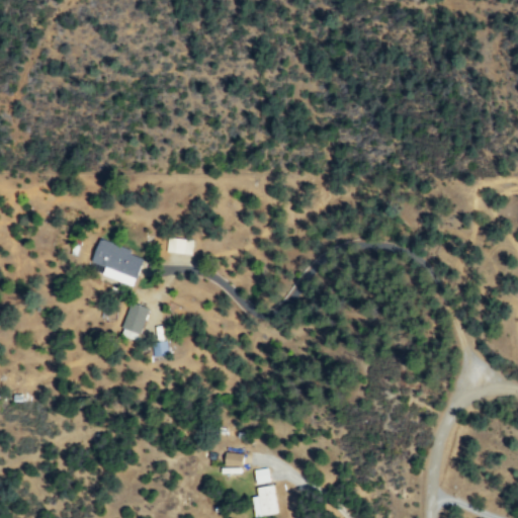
[(191,254),(193,240),(168,237),(166,251),(191,254)]
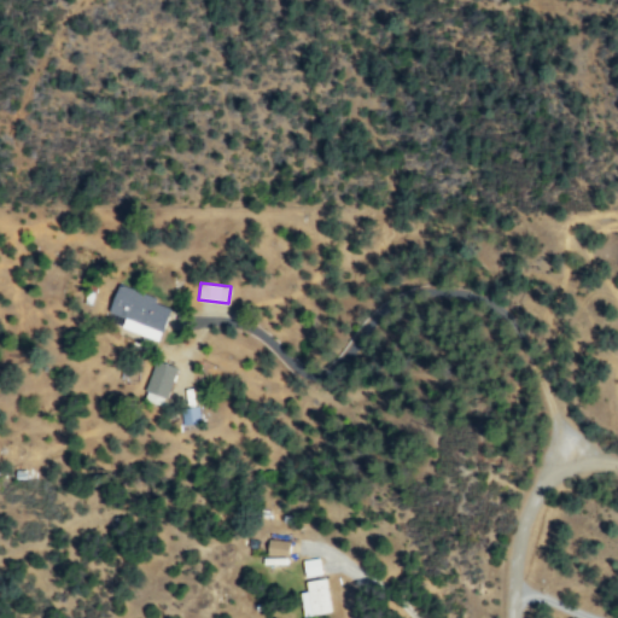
[(158,298),(120,284),(110,312),(126,316),(122,327),(159,342),(172,308),(157,303),(158,298)]
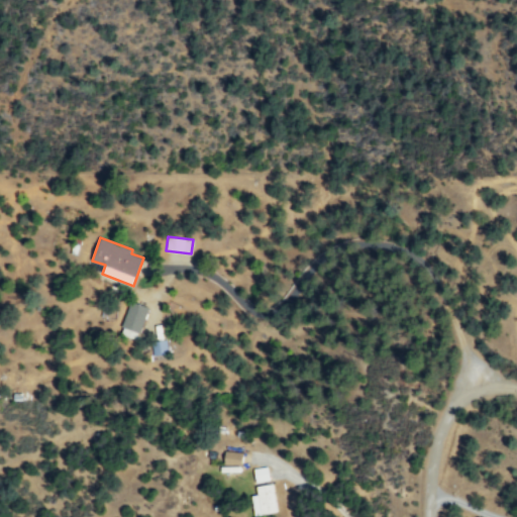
[(141,332),(148,306),(130,301),(124,328),(141,332)]
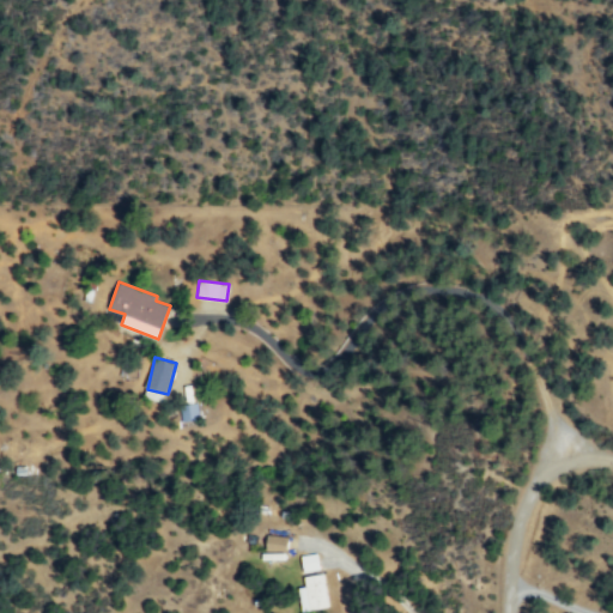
[(181,422),(199,420),(198,404),(180,406),(181,422)]
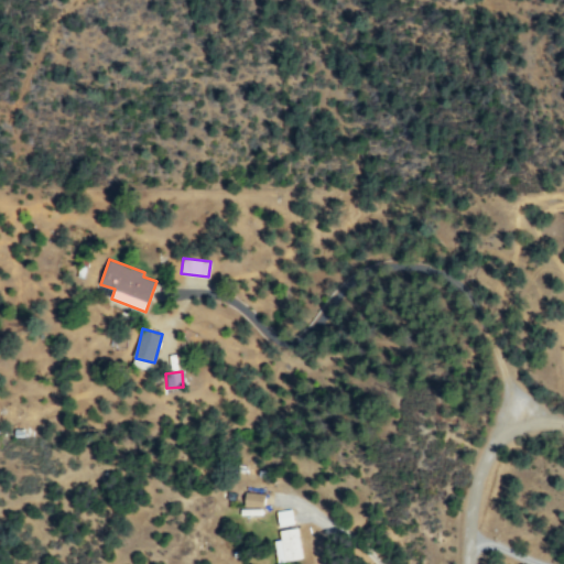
[(245,507),(266,508),(266,494),(246,492),(245,507)]
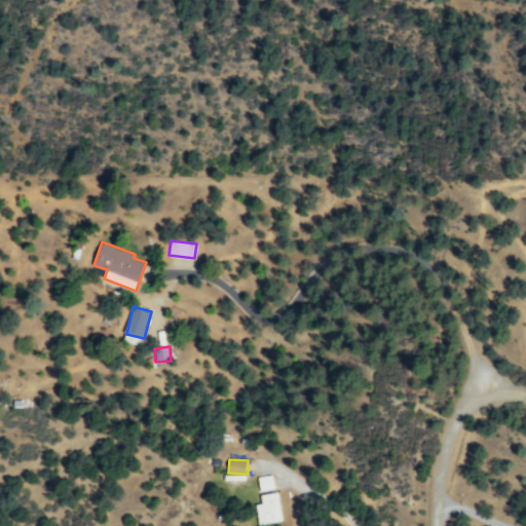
[(274,489),(273,475),(259,476),(260,490),(274,489)]
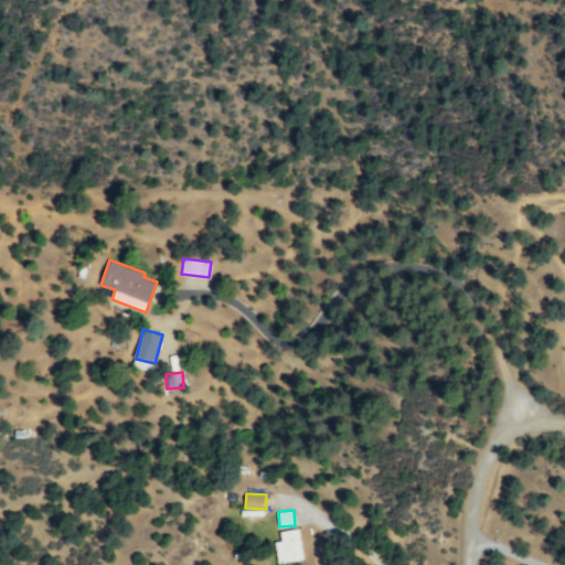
[(275,542),(279,564),(305,560),(299,528),(279,532),(281,541),(275,542)]
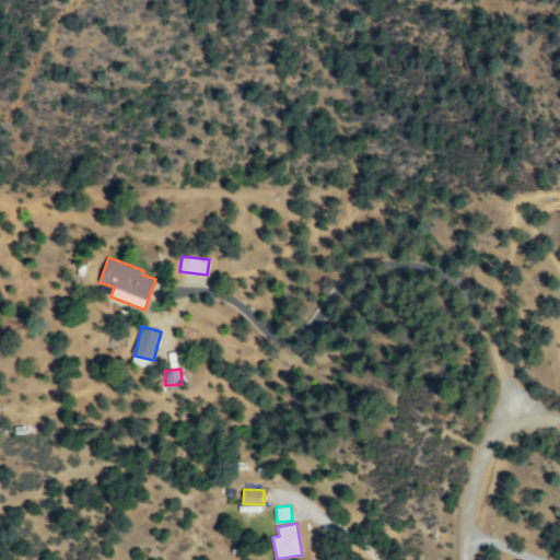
All buildings are outlined.
